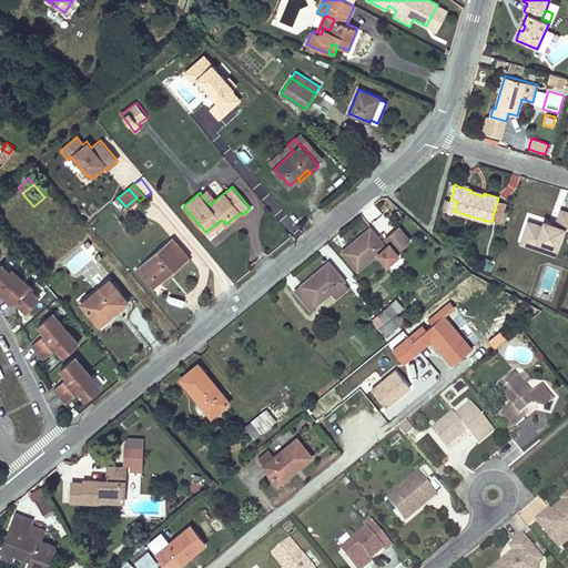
[(206,190),(201,194),(210,205),(215,200),(206,190)]
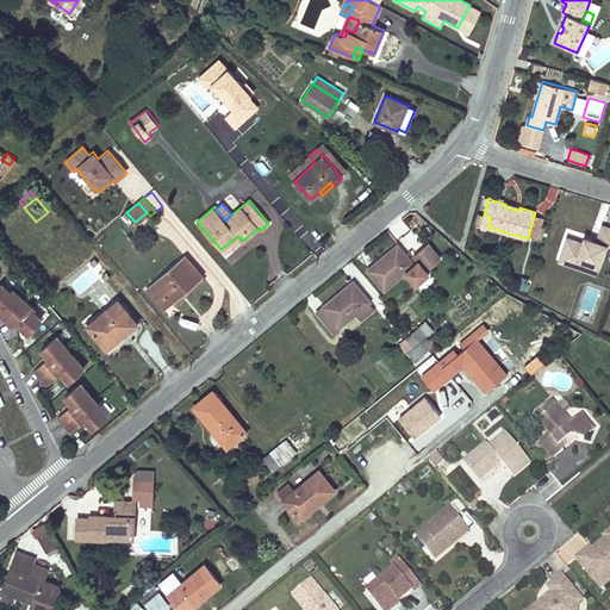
[(36,222),(33,224),(38,230),(53,218),(48,212),(36,222)]
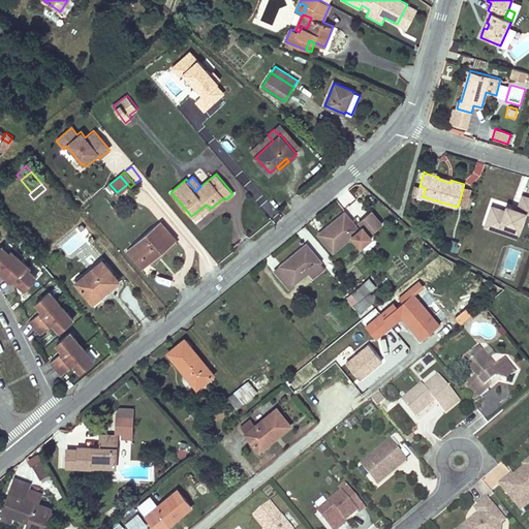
[(118,194),(129,186),(127,184),(117,192),(118,194)]
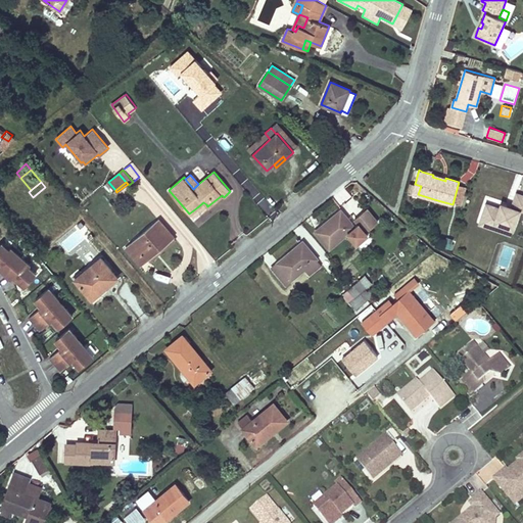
[(415,184),(410,183),(408,192),(418,194),(421,186),(415,184)]
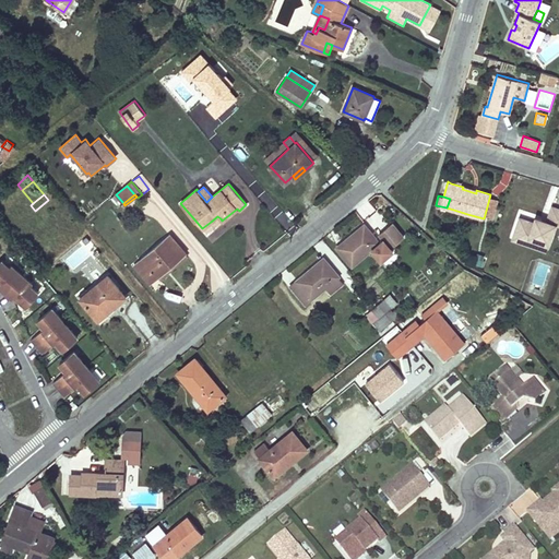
[(520,217),(514,236),(528,241),(530,237),(538,240),(549,245),(556,225),(558,225),(558,207),(552,206),(547,221),(546,224),(542,222),(542,219),(536,217),(534,222),(520,217)]
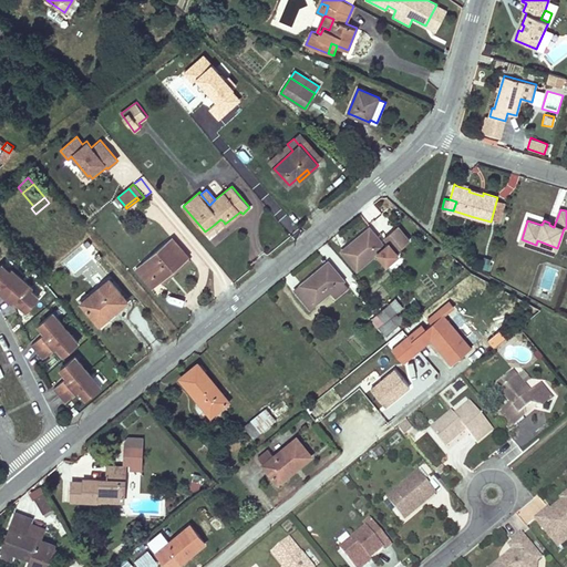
[(216,228),(224,222),(220,219),(214,225),(216,228)]
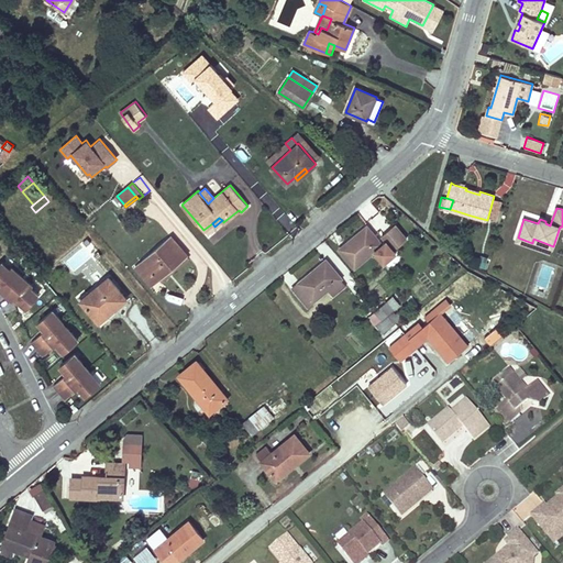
[(383,244),(367,225),(340,249),(355,267),(383,244)]
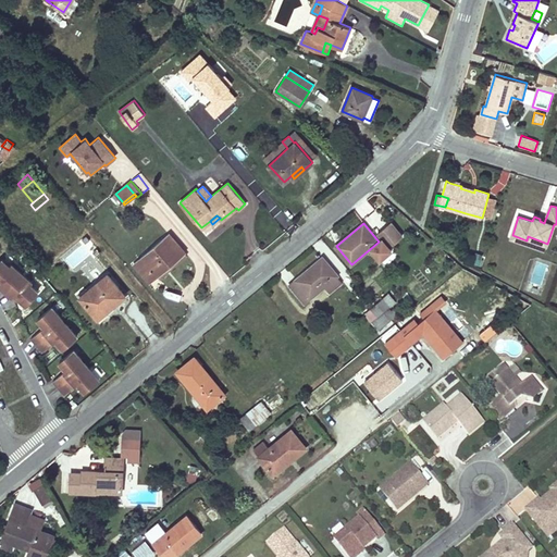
[(401,236),(392,223),(379,233),(388,246),(401,236)]
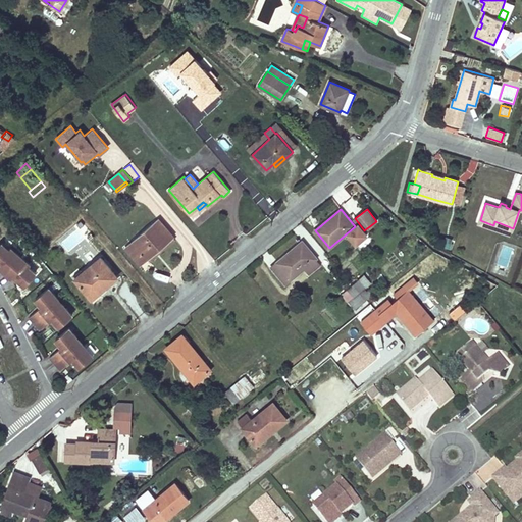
[(140,264),(148,257),(171,237),(172,236),(158,219),(125,247),(140,264)]
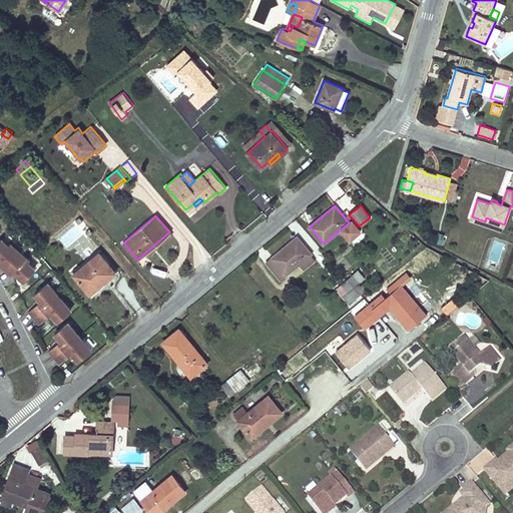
[(485,221),(472,216),(471,219),(492,226),(494,220),(486,217),(485,221)]
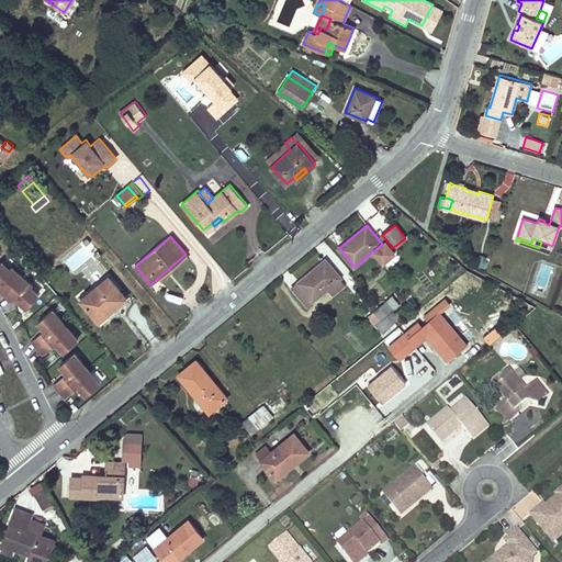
[(184,255),(159,277),(163,280),(188,258),(184,255)]
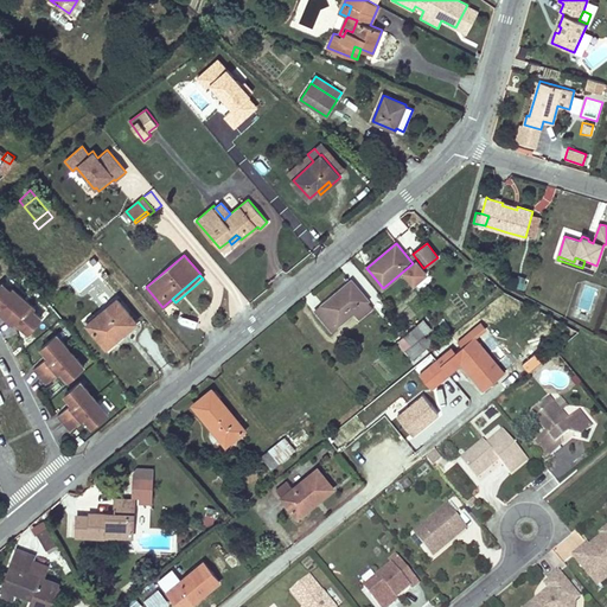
[(369,300),(352,280),(315,311),(332,331),(355,312),(359,319),(374,308),(368,301),(369,300)]
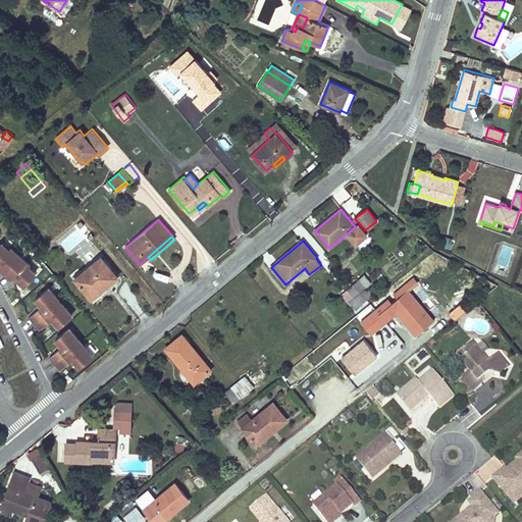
[(2,243),(0,244),(0,264),(1,265),(0,266),(0,268),(11,278),(13,276),(24,285),(36,272),(30,266),(32,264),(21,255),(11,246),(9,249),(2,243)]
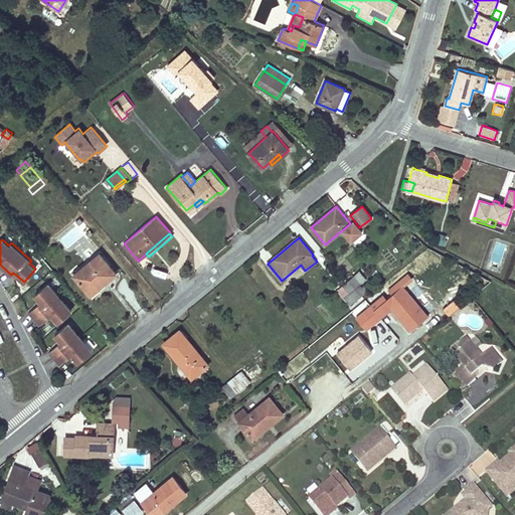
[(75,270),(72,272),(91,294),(116,273),(100,253),(77,272),(75,270)]
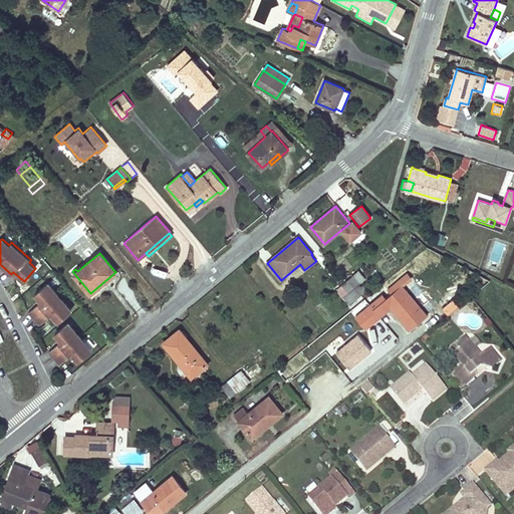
[(412,277),(408,273),(399,280),(403,284),(412,277)]
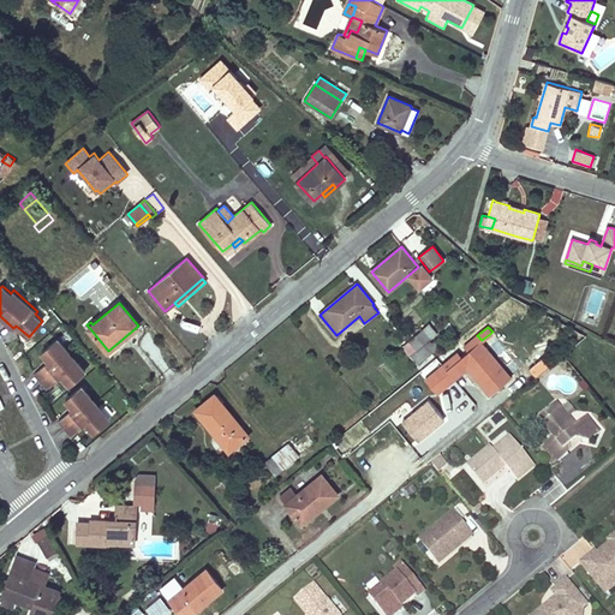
[(431,338),(423,328),(416,334),(431,353),(436,348),(429,340),(431,338)]
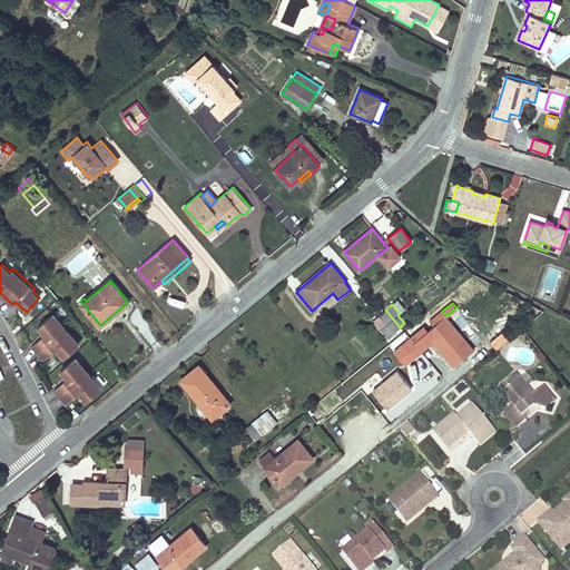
[(400,327),(385,310),(379,315),(386,323),(386,324),(389,322),(395,331),(400,327)]
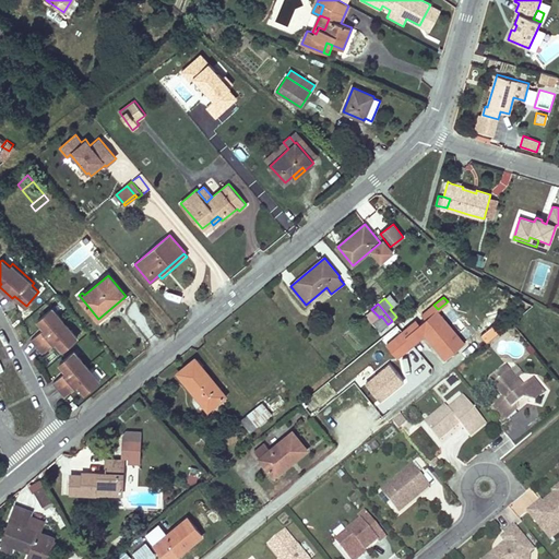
[(417,325),(424,333),(445,359),(465,343),(451,325),(450,326),(442,317),(443,316),(438,309),(433,305),(421,314),(425,319),(419,323),(417,325)]
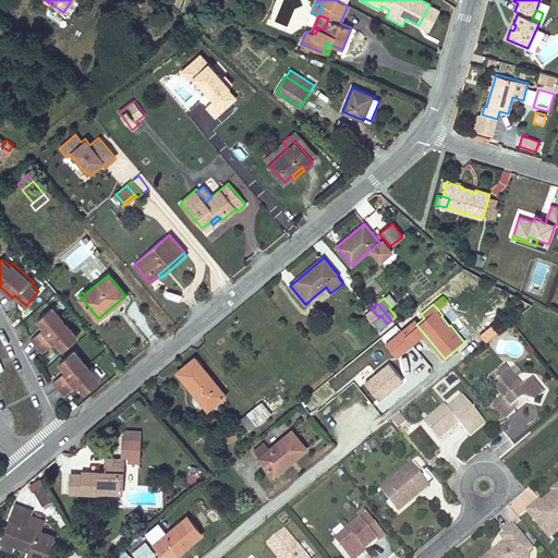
[(63,349),(77,337),(65,322),(52,307),(38,319),(43,325),(45,327),(43,329),(32,338),(44,352),(53,343),(57,341),(59,343),(63,349)]
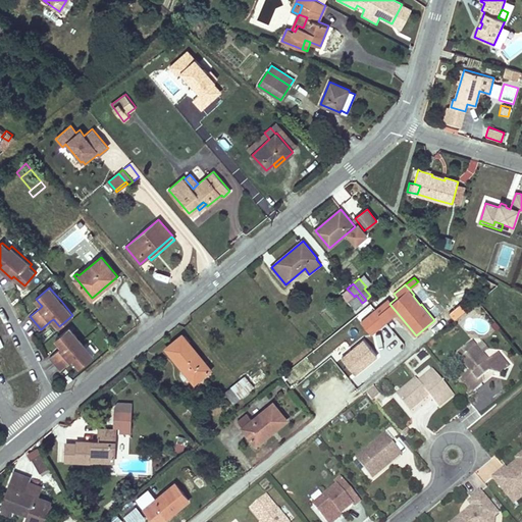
[(354,296),(347,289),(342,294),(348,301),(354,296)]
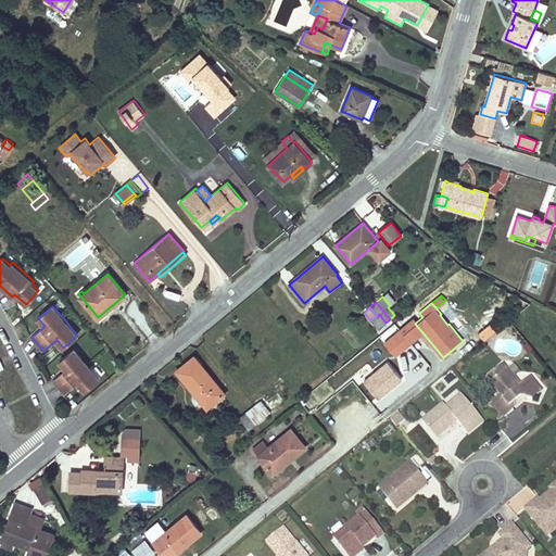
[(414,317),(401,329),(409,341),(421,331),(415,324),(417,321),(414,317)]
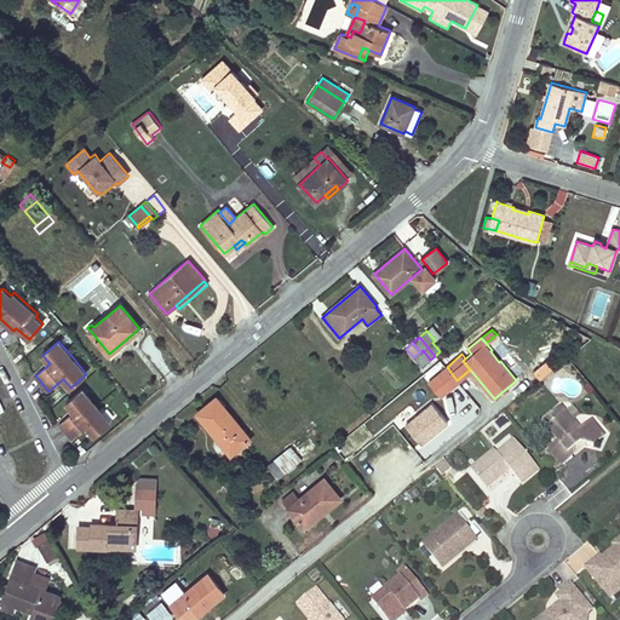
[(429,382),(441,396),(459,382),(457,380),(447,367),(429,382)]
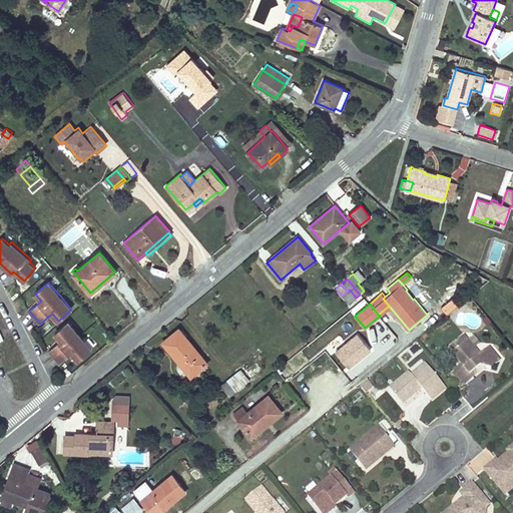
[(78,360),(91,349),(80,336),(68,322),(55,333),(59,339),(61,341),(59,343),(49,351),(60,364),(69,355),(72,353),(73,355),(78,360)]
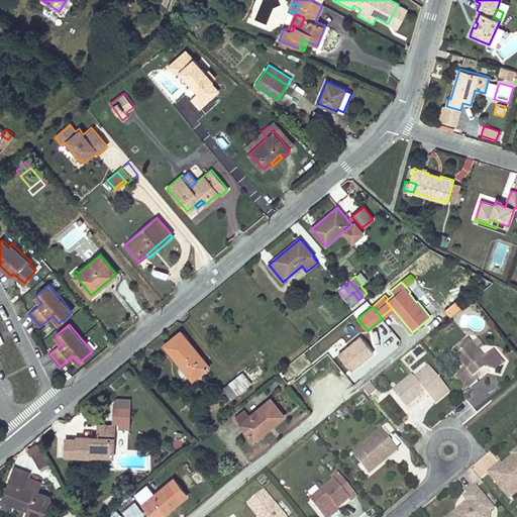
[(183,376),(187,372),(190,370),(195,377),(208,366),(181,331),(165,344),(181,365),(180,368),(180,371),(181,374),(183,376)]
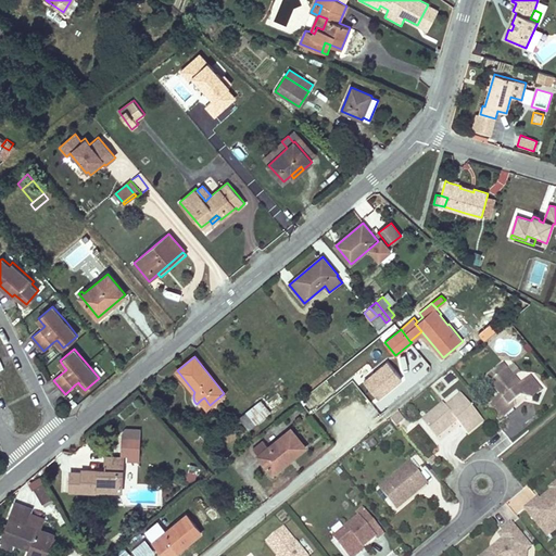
[(375,402),(402,379),(382,357),(356,380),(375,402)]
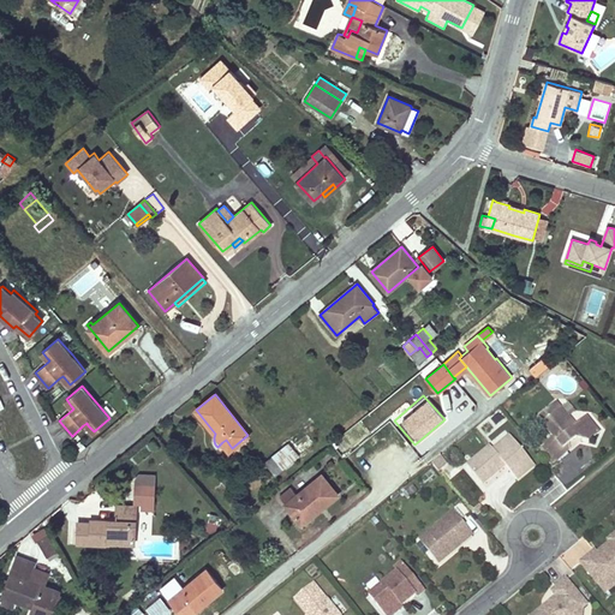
[(562,408),(557,401),(548,410),(553,416),(562,408)]
